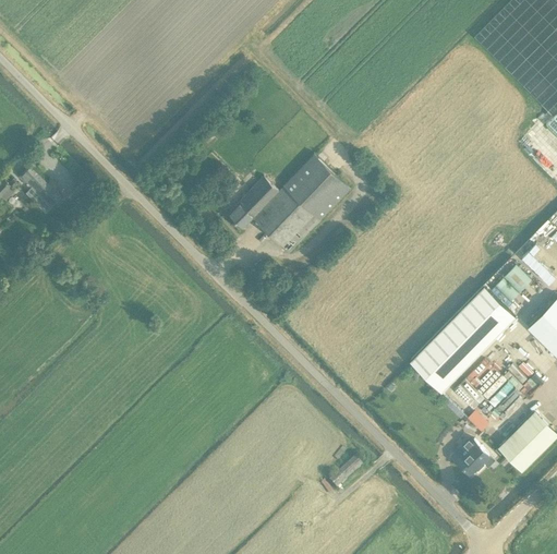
[(556,115),(545,127),(556,139),(556,115)]
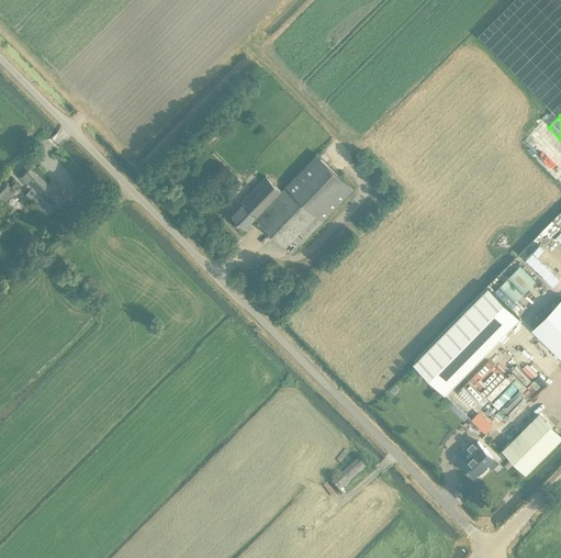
[(265,180),(227,219),(243,234),(254,223),(290,258),(352,193),(315,157),(283,189),(284,190),(280,194),(265,180)]
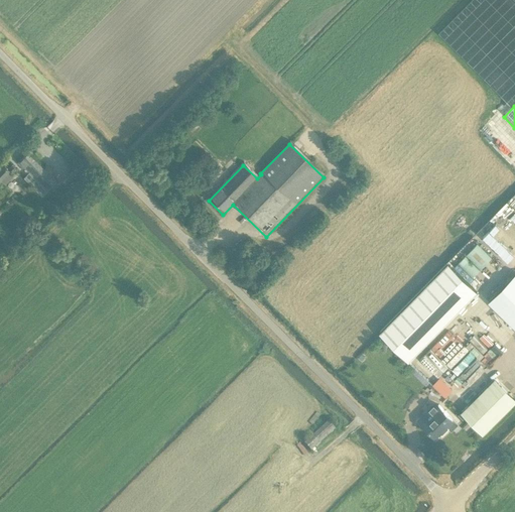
[(46,193),(55,184),(48,177),(51,174),(44,168),(42,170),(27,155),(16,166),(27,177),(29,175),(46,193)]
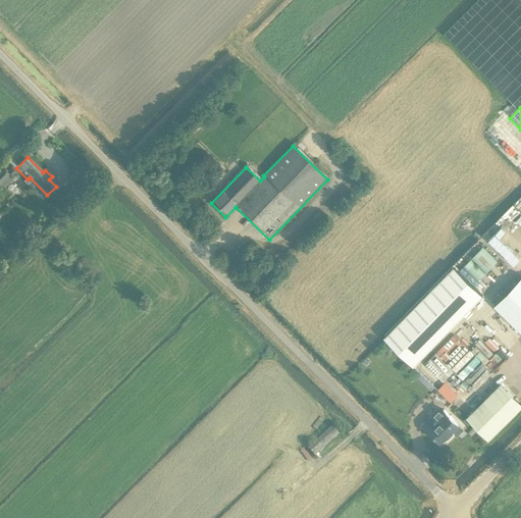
[(0,188),(10,177),(2,169),(0,170),(0,188)]
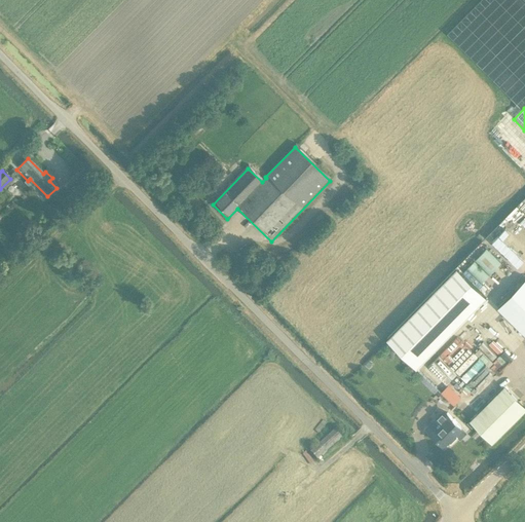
[(456,271),(386,342),(407,362),(416,371),(486,300),(456,271)]
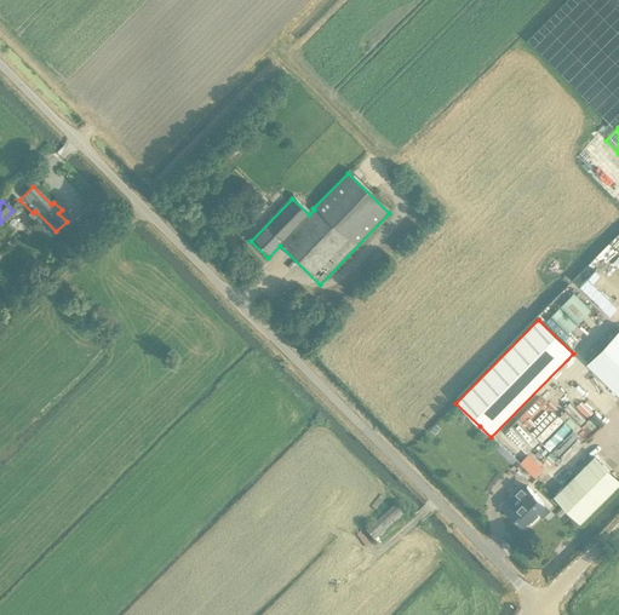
[(618,332),(586,367),(618,400),(618,332)]
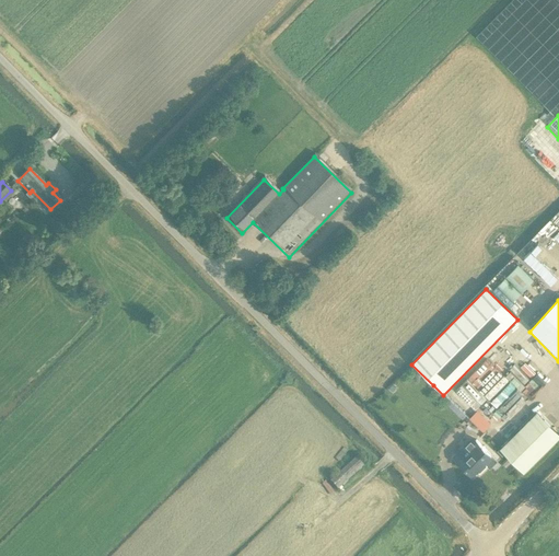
[(508,448),(501,453),(524,476),(555,444),(532,421),(507,447),(508,448)]
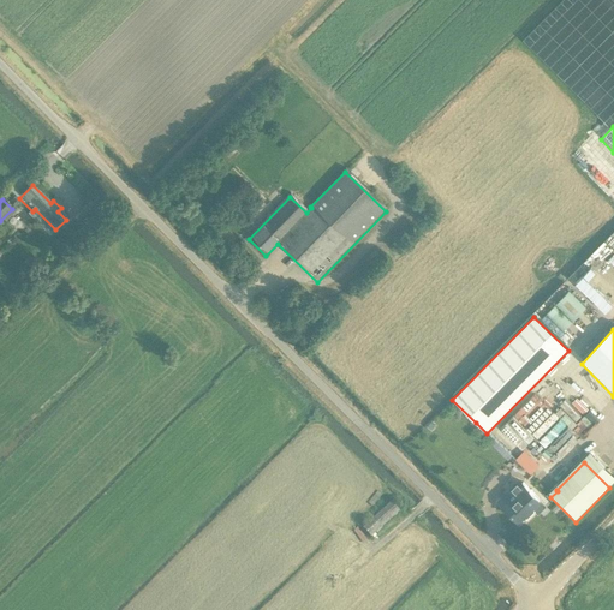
[(514,494),(500,508),(518,525),(524,519),(526,521),(535,514),(538,518),(546,509),(540,504),(522,486),(519,489),(516,485),(511,490),(514,494)]
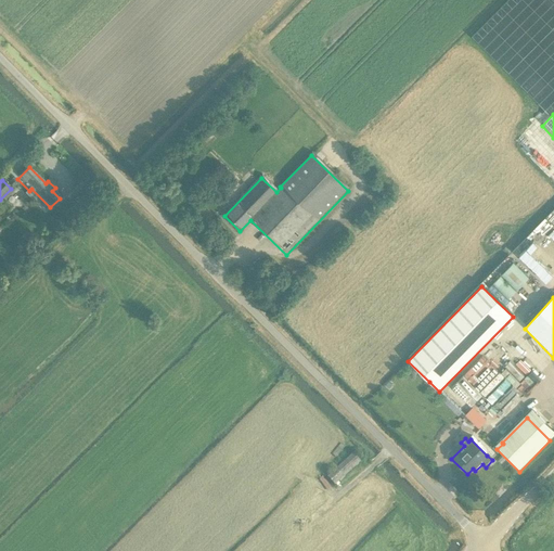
[(351,459),(326,483),(334,491),(359,468),(351,459)]
